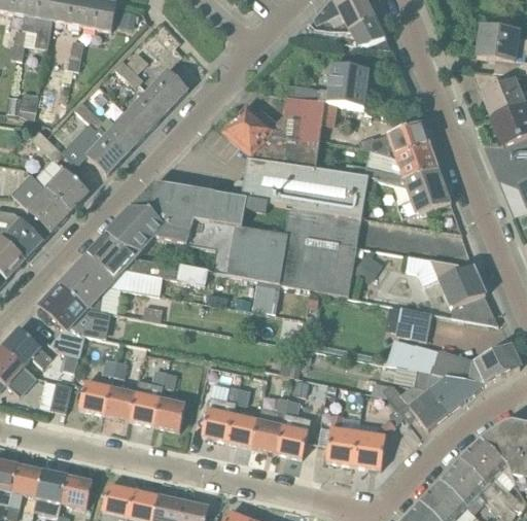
[(0,0),(0,9),(25,14),(27,0),(0,0)]
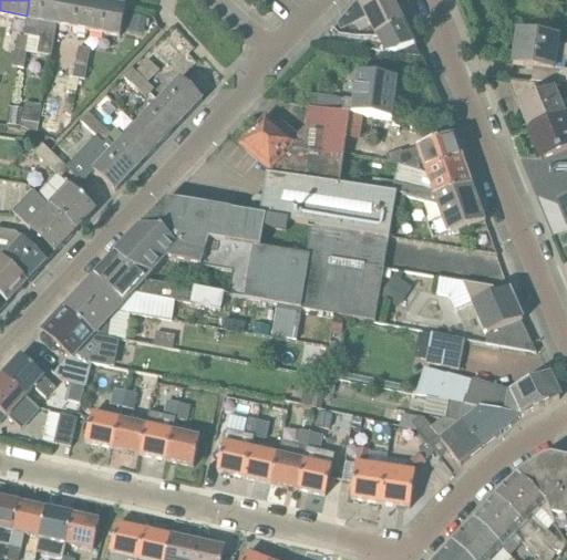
[(55,21),(57,21),(61,0),(29,0),(27,16),(23,32),(29,33),(40,35),(38,49),(51,51),(55,21)]
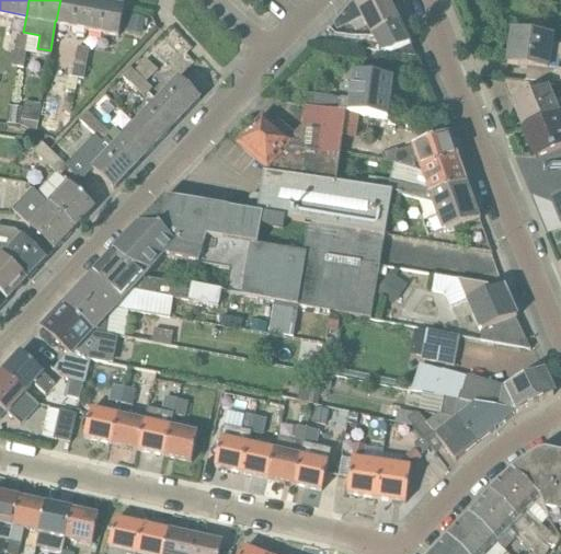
[(60,0),(56,21),(87,26),(91,0),(60,0)]
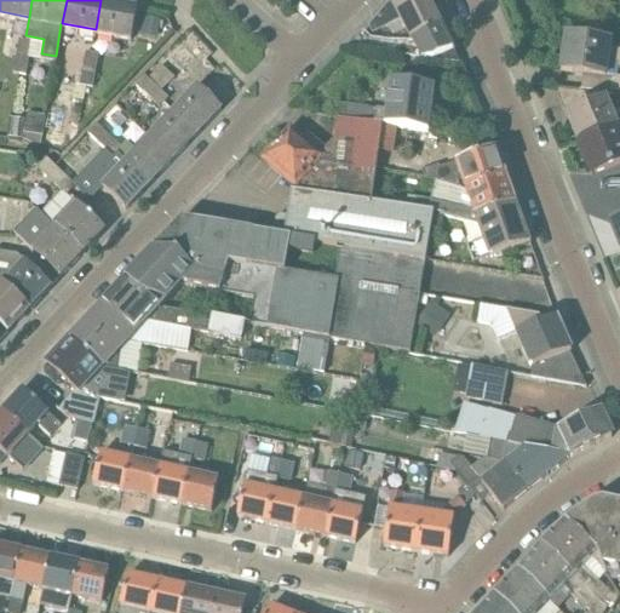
[(96,29),(131,35),(137,3),(122,0),(101,0),(96,29)]
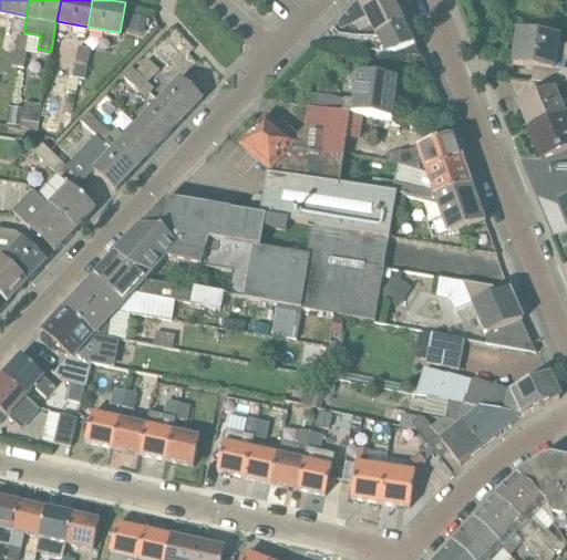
[(375,35),(404,19),(393,0),(354,0),(337,20),(340,27),(356,19),(360,28),(370,22),(375,33),(374,33),(375,35)]
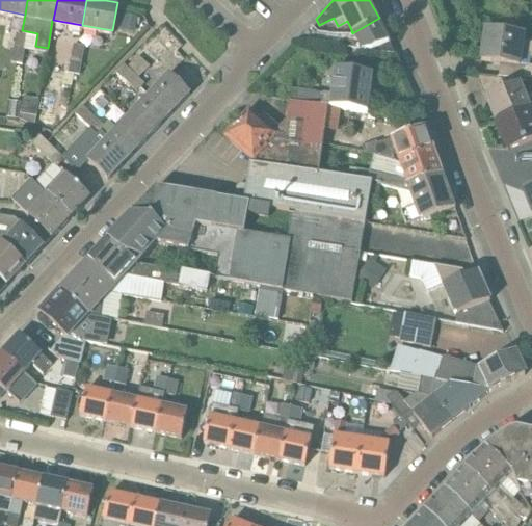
[(137,11),(120,8),(117,25),(134,28),(137,11)]
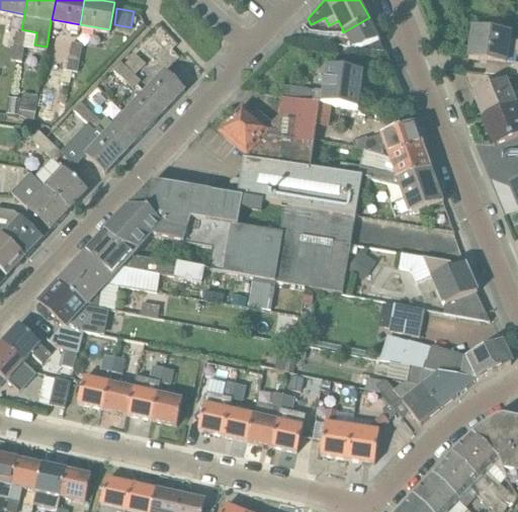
[(304,22),(300,25),(290,36),(291,36),(352,47),(362,46),(383,49),(378,38),(379,37),(369,17),(343,32),(342,30),(338,30),(326,30),(311,28),(310,28),(304,22)]
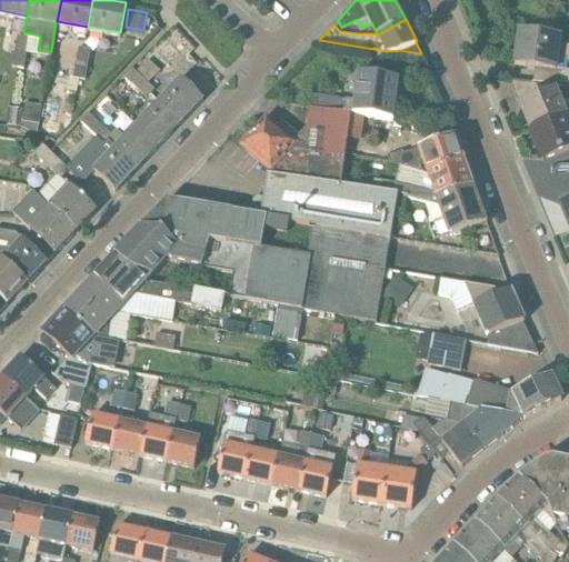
[(568,80),(568,64),(567,66),(567,64),(558,63),(560,53),(561,53),(561,58),(568,58),(568,40),(562,39),(562,33),(519,28),(515,60),(542,63),(541,78),(568,80)]
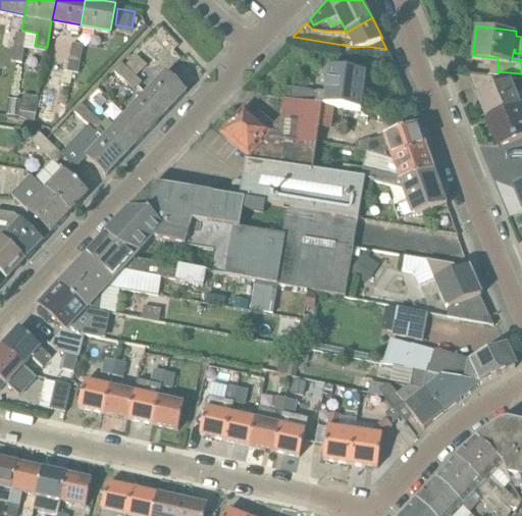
[(13,43),(24,45),(27,31),(21,30),(16,29),(13,43)]
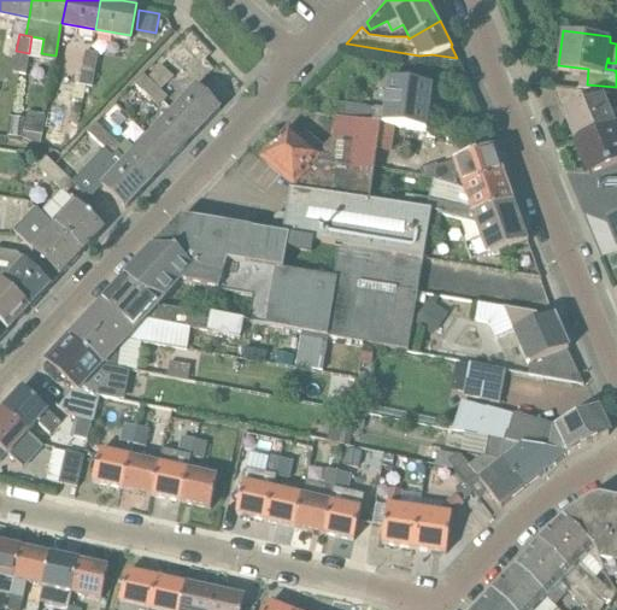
[(83,64),(95,65),(99,48),(86,46),(83,64)]
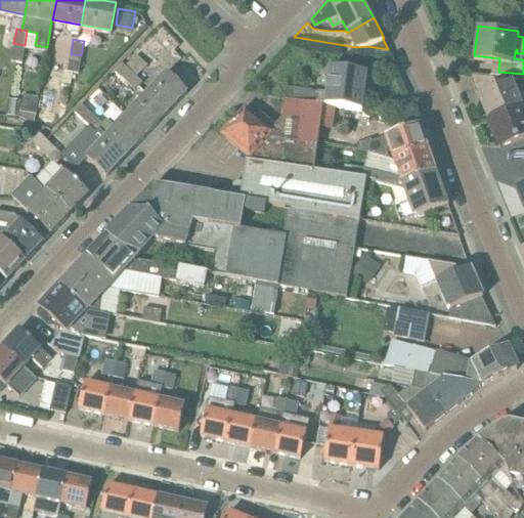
[(25,45),(13,43),(11,57),(22,59),(25,45)]
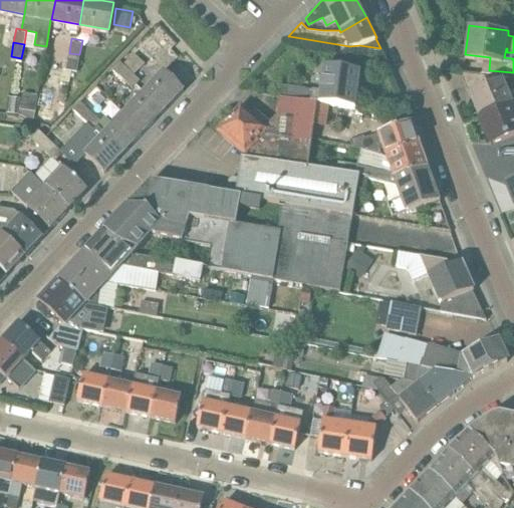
[(79,54),(69,53),(66,66),(70,66),(77,68),(79,54)]
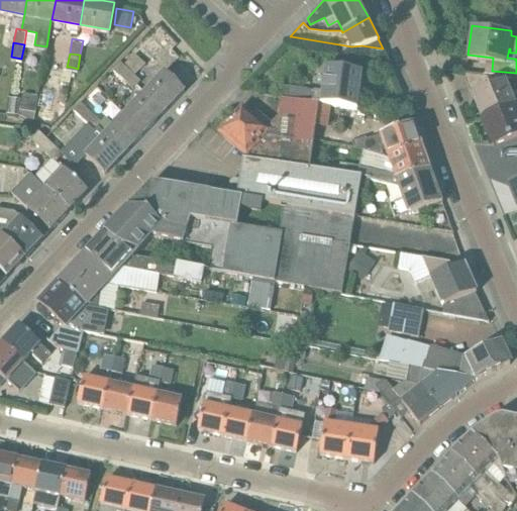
[(113,65),(123,75),(131,67),(120,57),(113,65)]
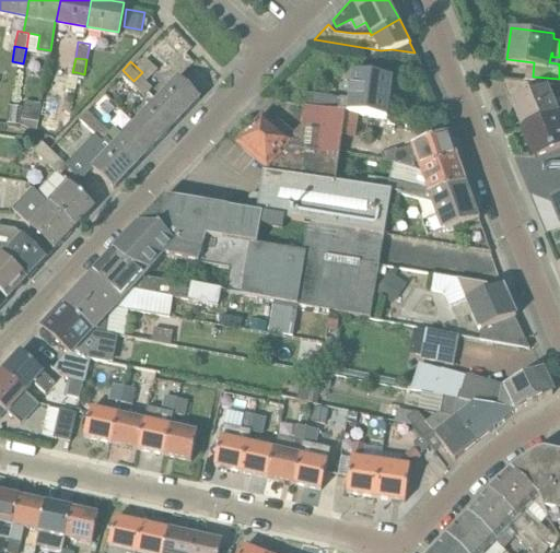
[(310,103),(345,108),(345,109),(387,115),(392,74),(352,69),(349,97),(341,96),(341,95),(312,91),(310,103)]
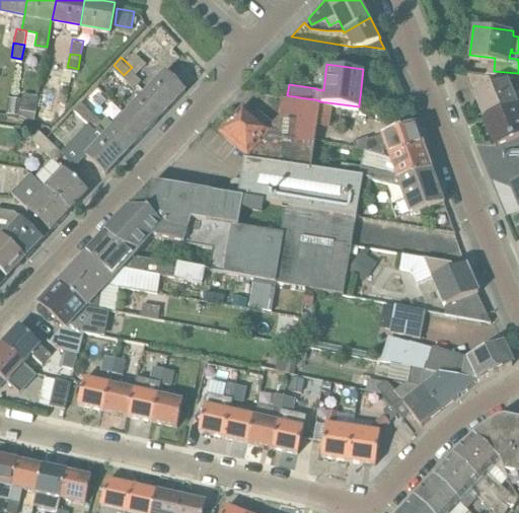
[(69,80),(71,67),(67,67),(61,66),(59,78),(69,80)]
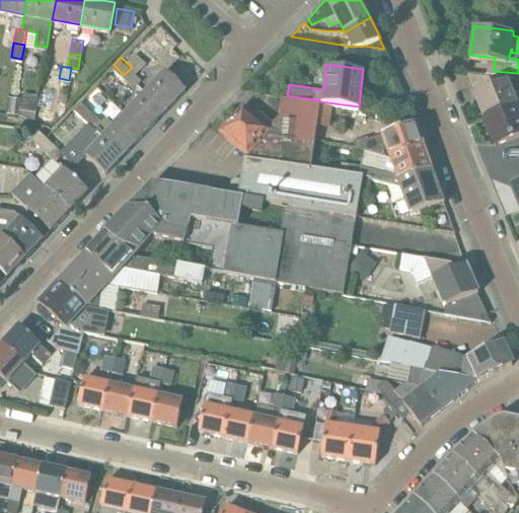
[(136,71),(132,67),(124,75),(134,85),(142,77),(136,71)]
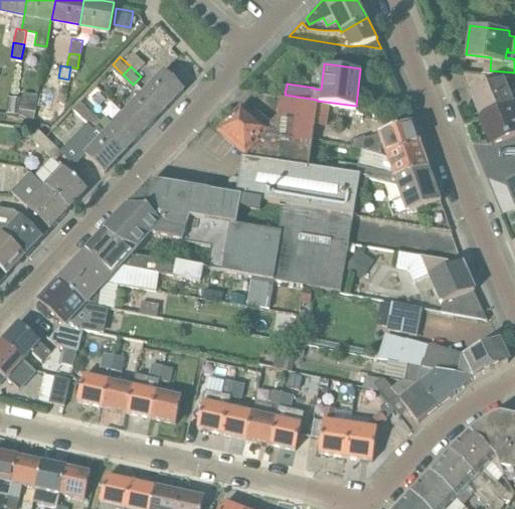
[(144,89),(164,108),(184,87),(164,67),(144,89)]
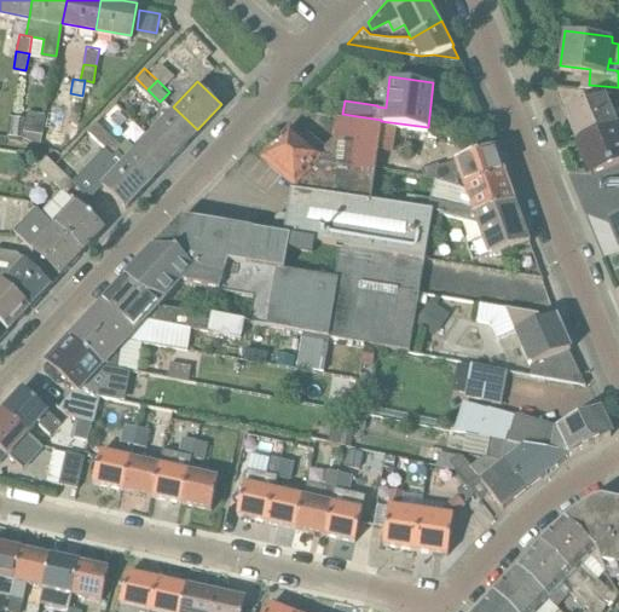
[(618,120),(618,87),(589,85),(554,82),(576,137),(617,120),(618,120)]
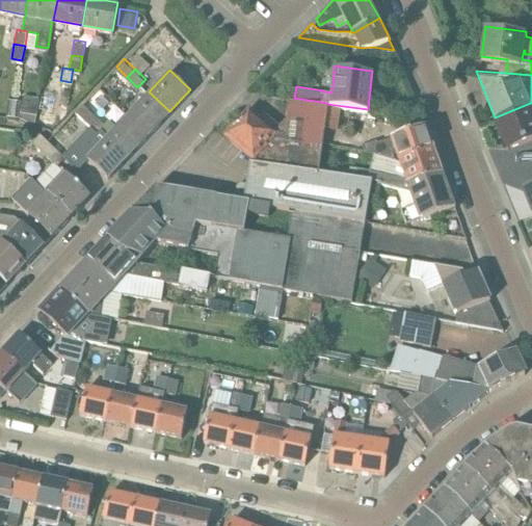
[(128,112),(149,132),(169,111),(149,91),(128,112)]
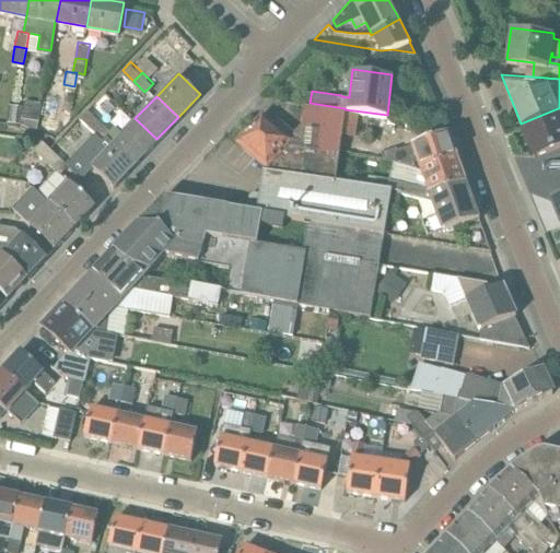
[(24,97),(22,115),(39,117),(41,105),(43,99),(24,97)]
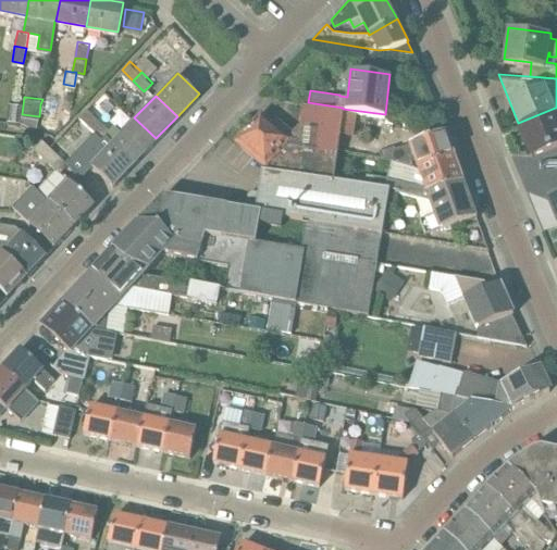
[(343,108),(308,102),(304,101),(301,120),(291,130),(276,117),(272,122),(261,112),(236,139),(264,163),(261,166),(261,167),(333,178),(333,176),(334,176),(343,109),(343,108)]
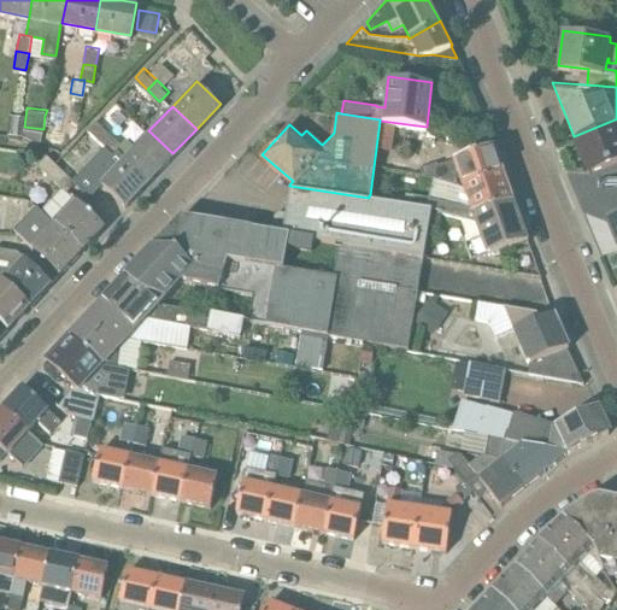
[(88,127),(100,139),(110,129),(98,117),(88,127)]
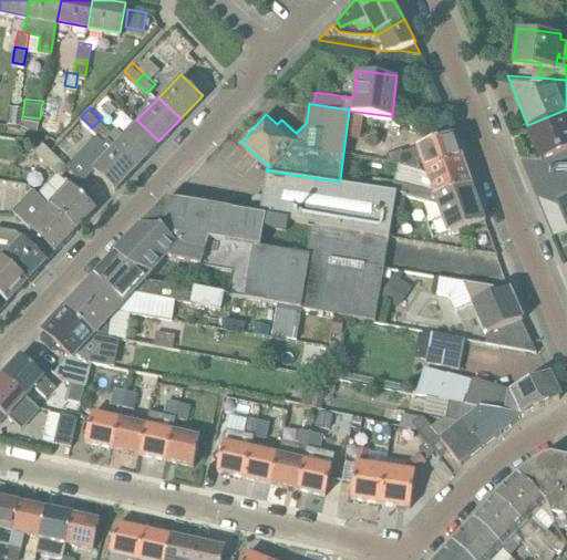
[(540,155),(566,144),(566,110),(565,110),(527,125),(540,155)]
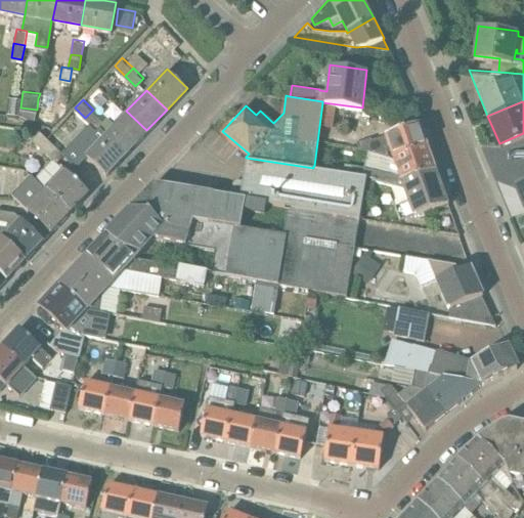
[(99,125),(99,124),(103,120),(93,110),(85,118),(89,122),(95,127),(98,124),(99,125)]
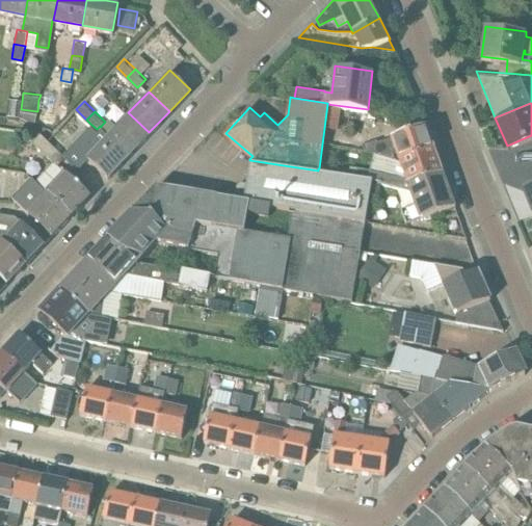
[(108,134),(129,154),(149,132),(128,112),(108,134)]
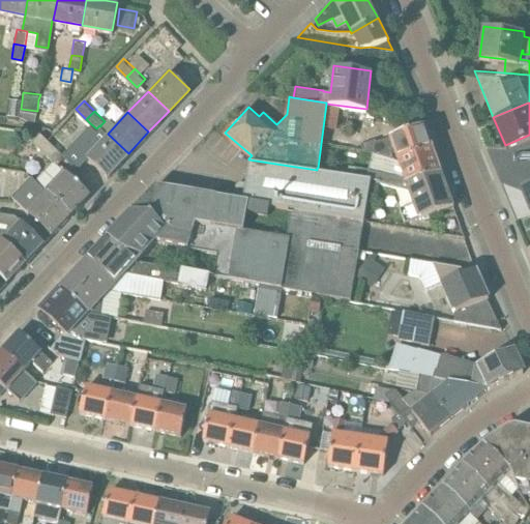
[(96,128),(90,123),(62,151),(64,154),(77,167),(87,156),(100,169),(108,175),(128,153),(108,134),(100,126),(99,125),(96,128)]
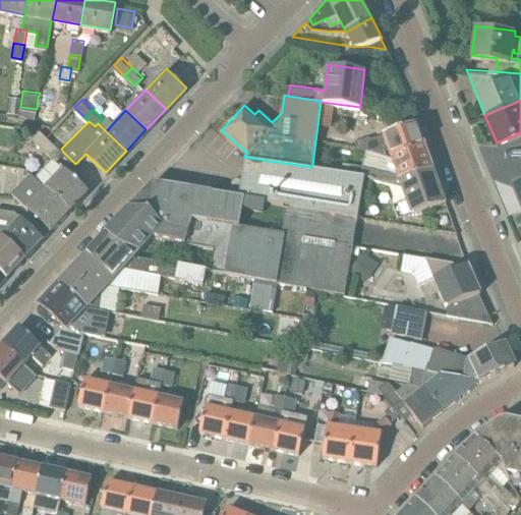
[(393,155),(425,145),(417,121),(370,137),(369,134),(355,138),(357,145),(367,149),(373,147),(393,155)]
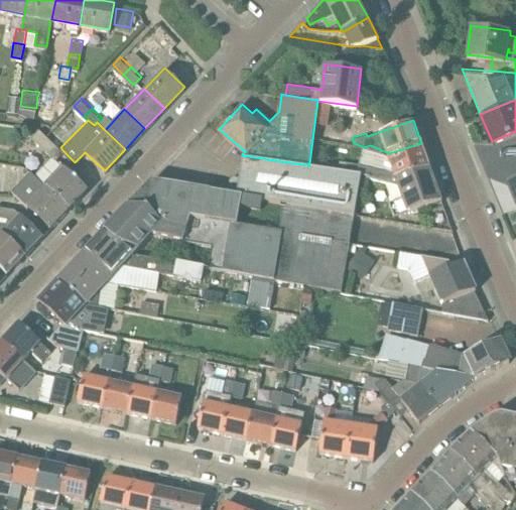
[(55,158),(62,150),(60,147),(45,133),(39,127),(31,135),(50,154),(55,158)]
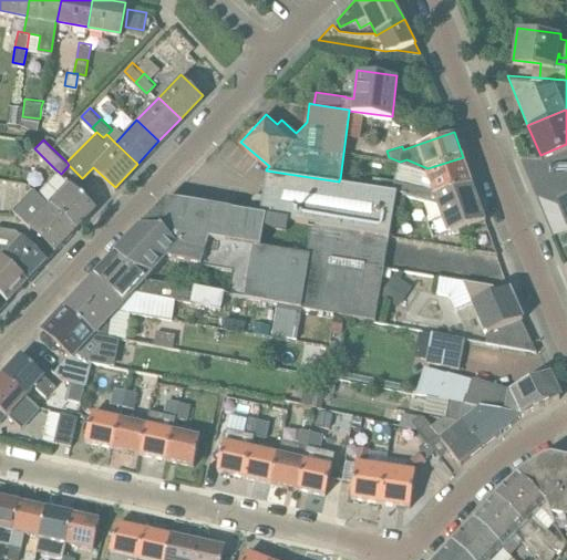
[(432,199),(474,189),(463,157),(428,168),(406,159),(400,162),(424,168),(431,185),(382,174),(381,188),(397,190),(402,192),(406,193),(424,197),(432,199)]
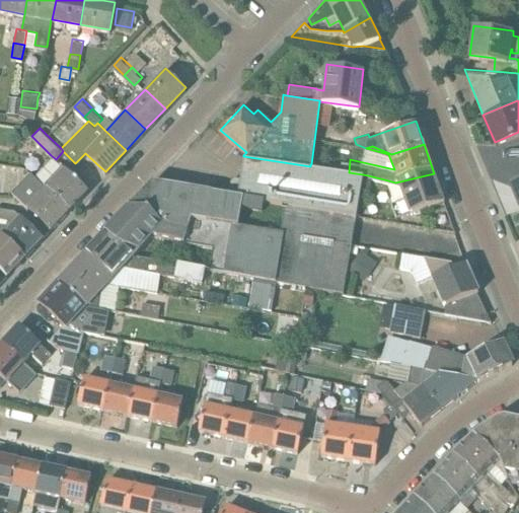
[(44,184),(70,208),(88,189),(62,164),(61,165),(56,159),(51,155),(32,174),(43,184),(44,184)]
